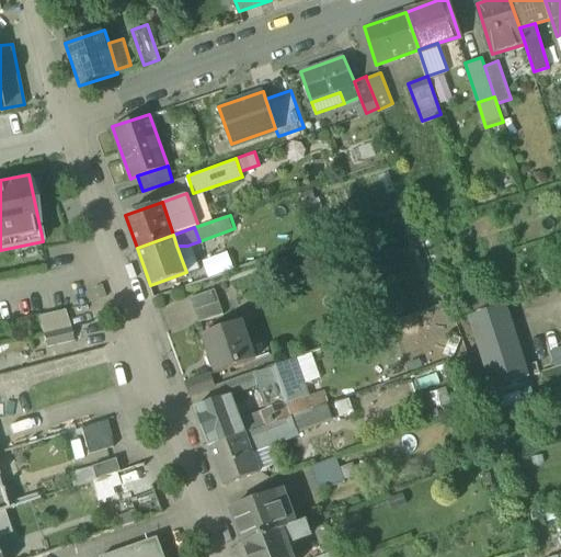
[(202,266),(193,243),(187,246),(176,246),(186,272),(202,266)]
